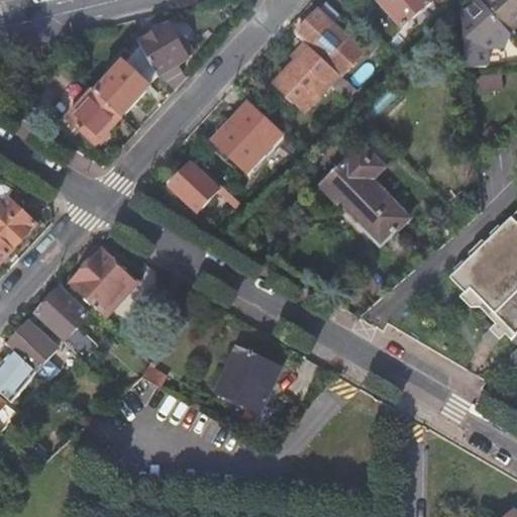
[(379,0),(378,1),(403,29),(432,5),(427,0),(379,0)]
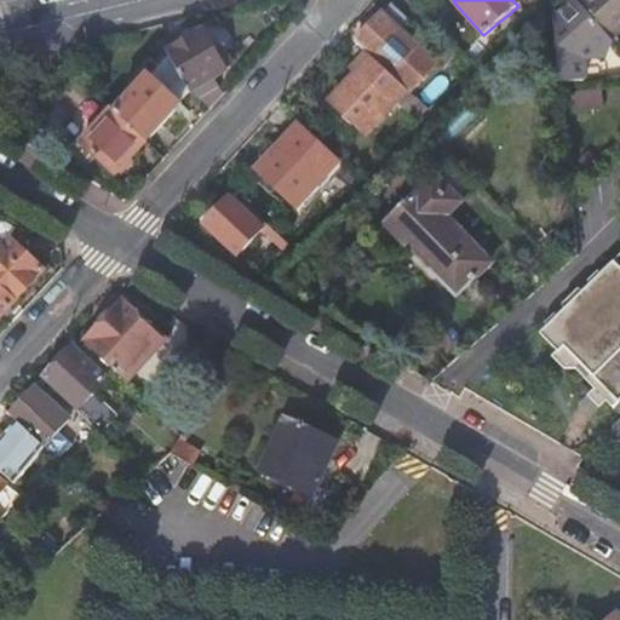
[(612,40),(619,32),(619,0),(573,0),(568,5),(563,9),(558,13),(552,18),(560,85),(585,82),(583,61),(606,59),(610,41),(612,40)]
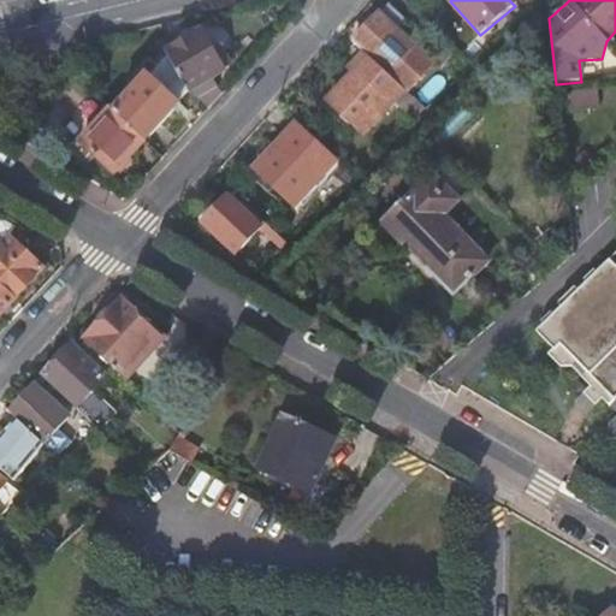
[(404,90),(407,93),(433,64),(380,15),(366,29),(353,43),(366,55),(404,90)]
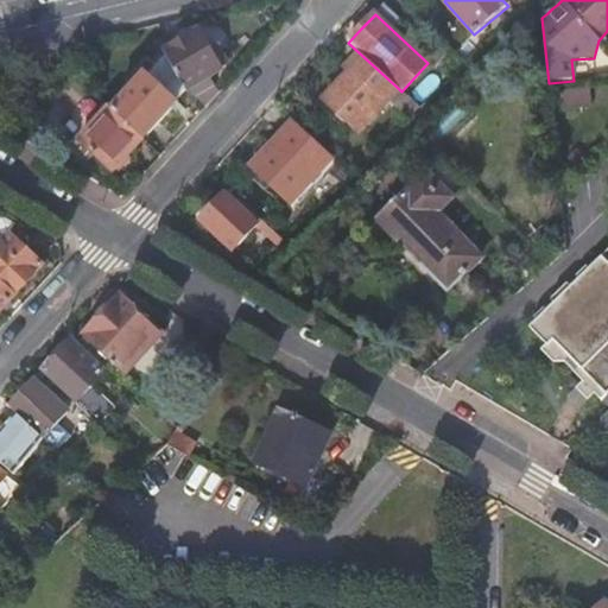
[(164,52),(166,57),(185,90),(187,93),(194,99),(208,90),(202,83),(221,71),(228,64),(220,50),(211,55),(198,32),(182,42),(164,52)]
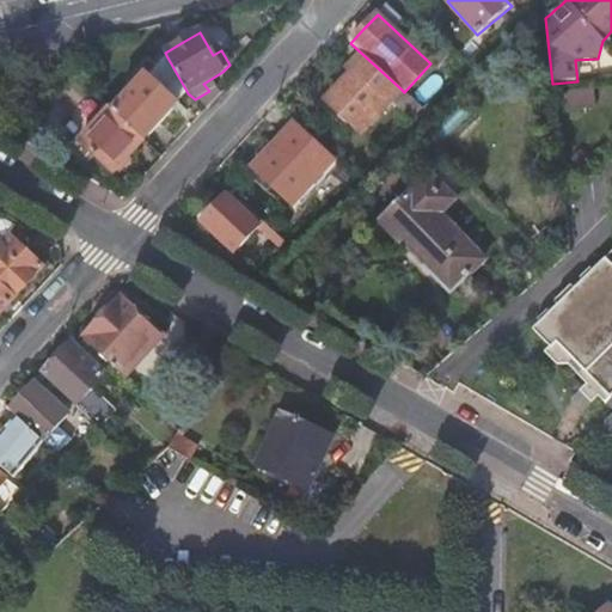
[(361,133),(402,90),(363,55),(349,71),(353,74),(340,87),(326,102),(361,133)]
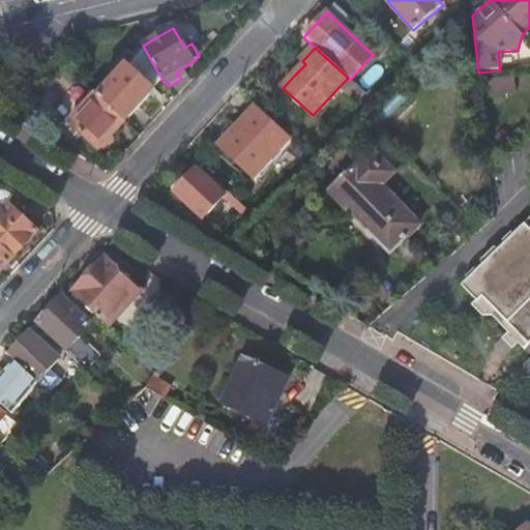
[(97,98),(124,123),(155,90),(153,88),(157,83),(162,79),(145,50),(129,66),(128,66),(97,98)]
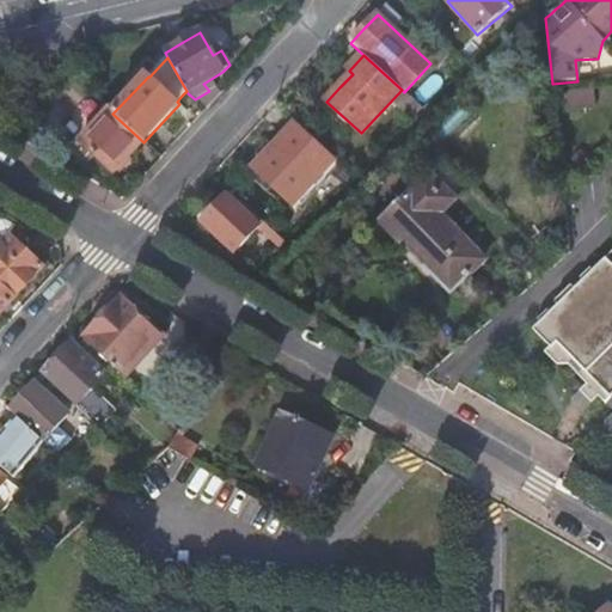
[(112,114),(91,93),(61,126),(112,173),(128,158),(144,142),(112,114)]
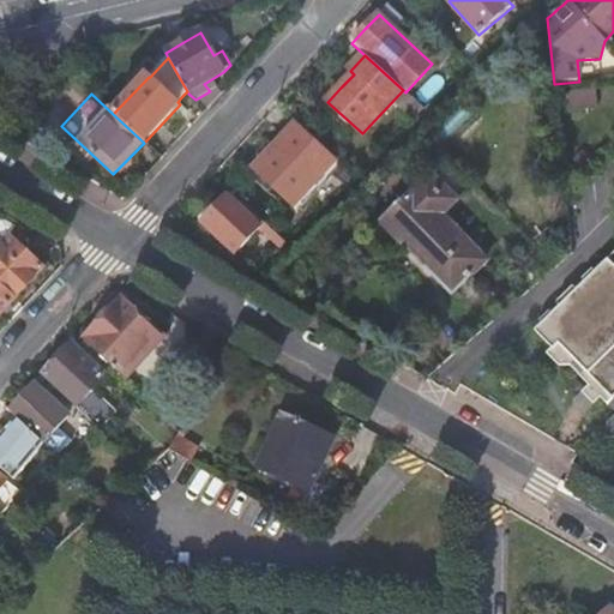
[(294,206),(337,160),(298,124),(276,146),(254,169),(294,206)]
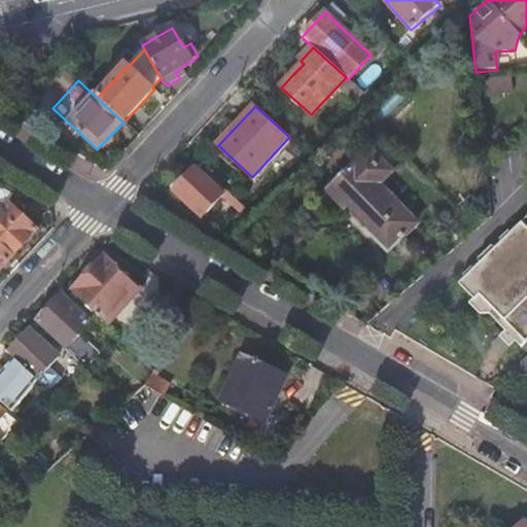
[(370,147),(326,189),(358,222),(387,253),(418,223),(380,184),(392,171),(370,147)]
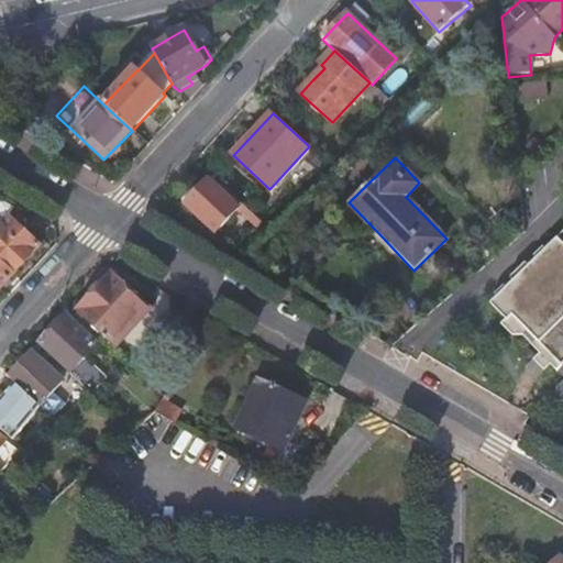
[(217,232),(240,209),(208,180),(197,192),(186,203),(217,232)]
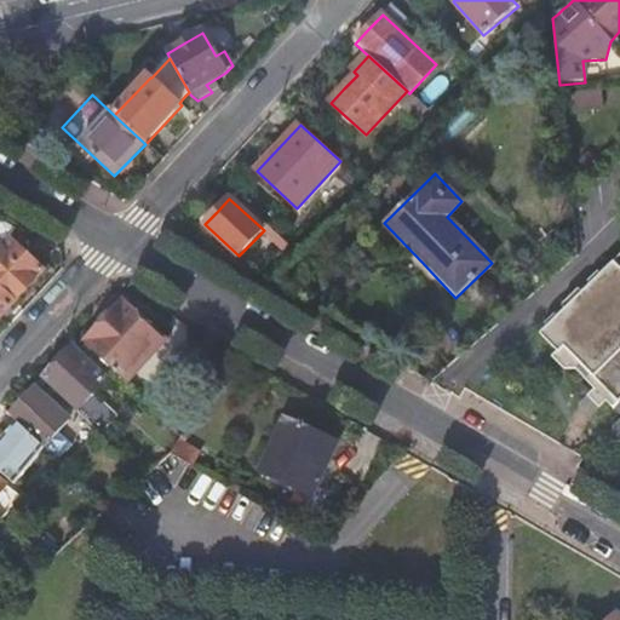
[(0,251),(16,235),(23,228),(0,213),(0,251)]
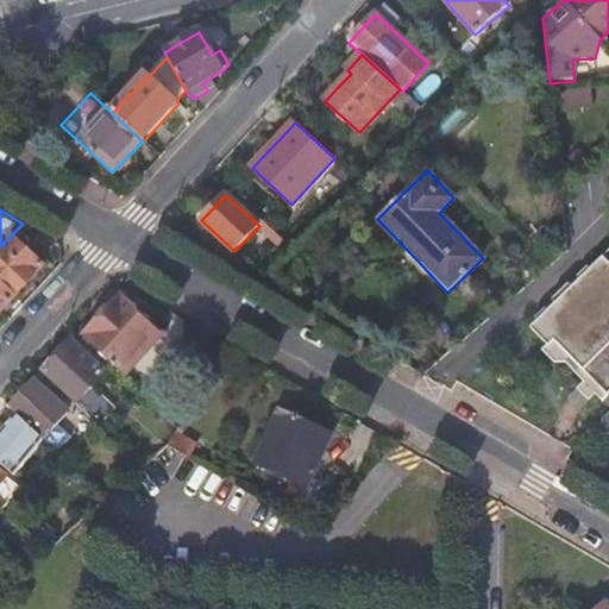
[(0,311),(0,312),(24,286),(49,261),(32,246),(43,236),(23,224),(16,231),(0,246),(0,311)]
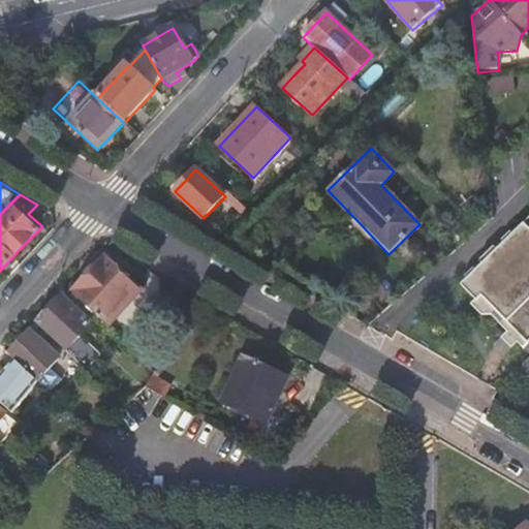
[(507,330),(501,336),(511,347),(519,341),(528,351),(528,354),(522,362),(523,375),(528,375),(528,216),(514,231),(511,229),(503,238),(505,240),(498,246),(496,243),(479,258),(483,261),(476,268),(474,266),(465,275),(467,277),(461,282),(475,298),(471,303),(481,313),(492,313),(499,322),(507,330)]
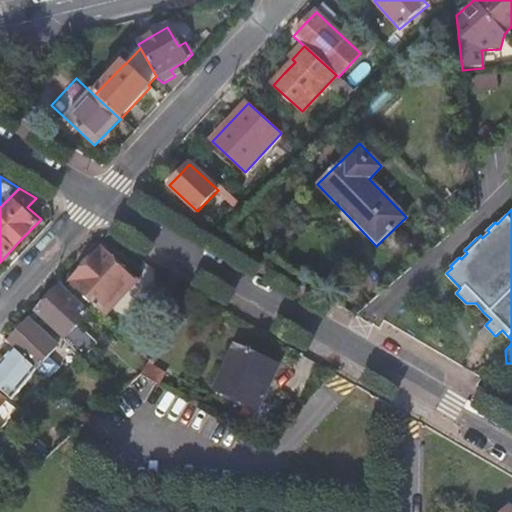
[(72,283),(106,314),(136,281),(101,250),(86,266),(72,283)]
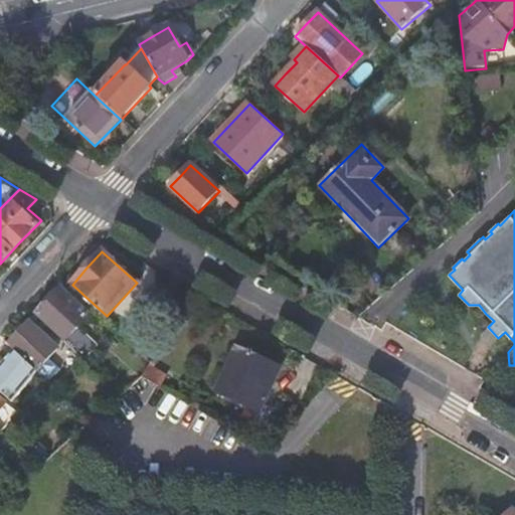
[(48,303),(36,317),(63,343),(89,317),(60,290),(48,303)]
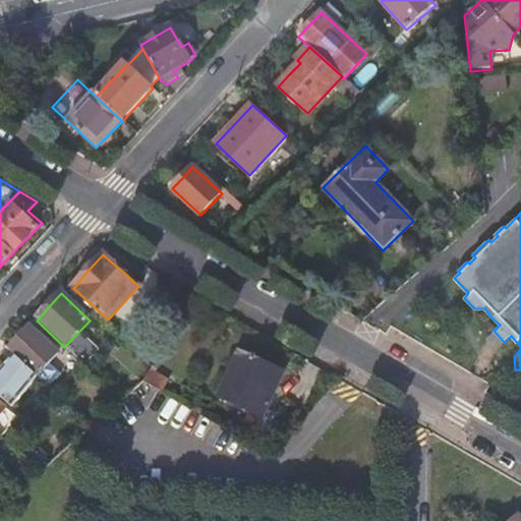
[(12,355),(37,377),(58,354),(29,328),(18,339),(7,350),(12,355)]
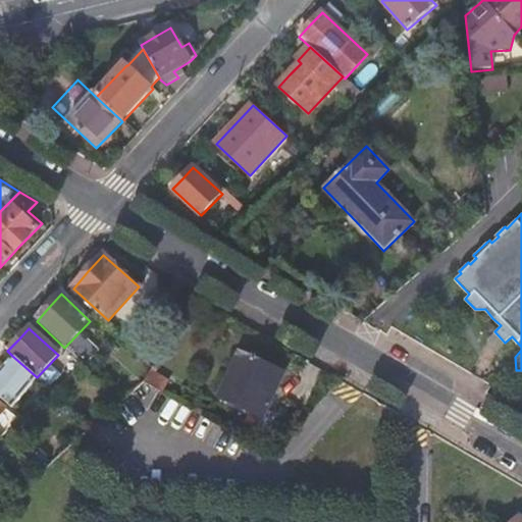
[(73,356),(82,363),(91,354),(84,346),(73,356)]
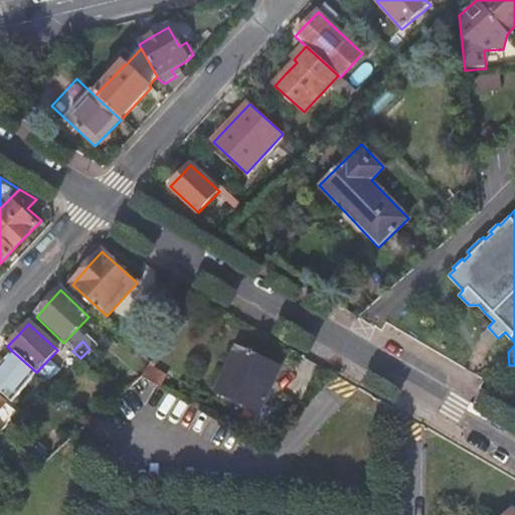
[(259,358),(236,348),(215,391),(260,411),(281,368),(259,358)]
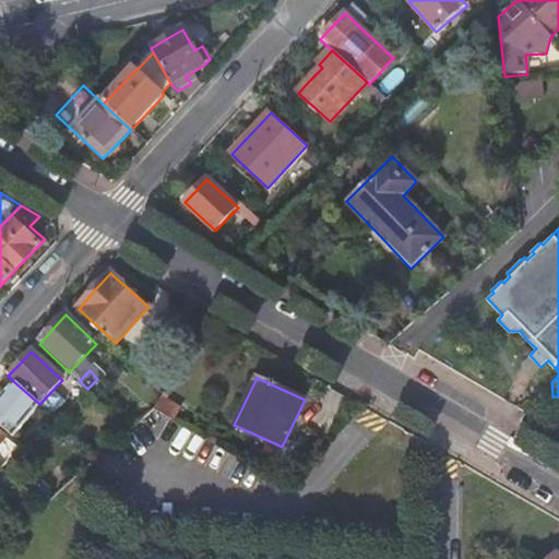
[(0,427),(13,437),(39,404),(13,381),(0,397),(0,427)]
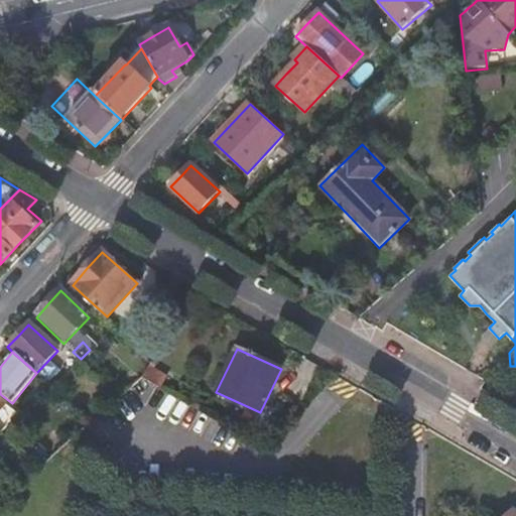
[(148,368),(142,379),(159,389),(165,378),(148,368)]
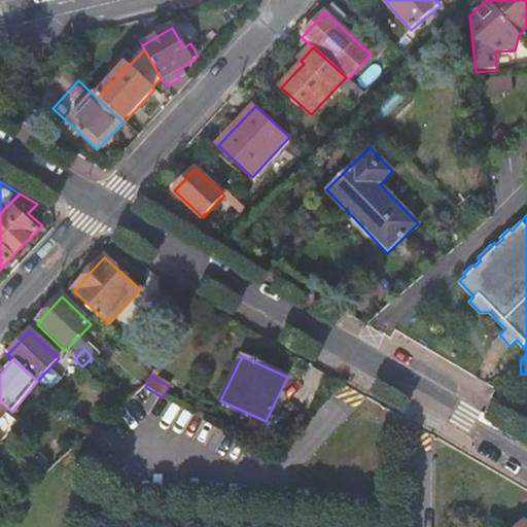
All buildings are outlined.
